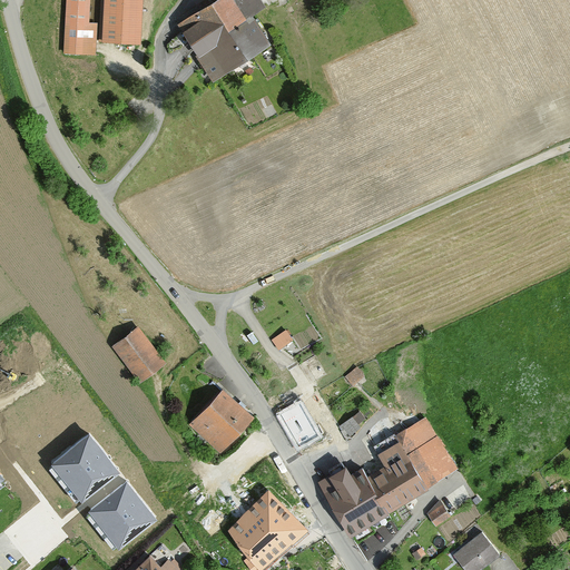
[(88,21),(89,0),(67,0),(66,55),(79,55),(80,36),(97,37),(98,22),(88,21)]
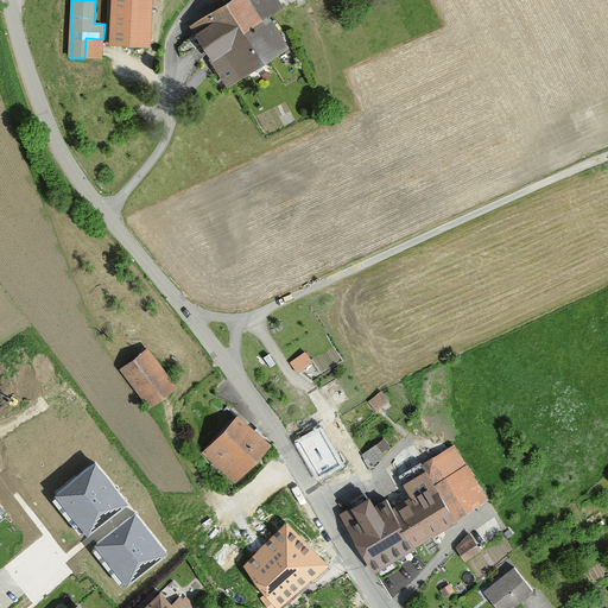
[(151,0),(113,0),(113,44),(151,44),(151,0)]
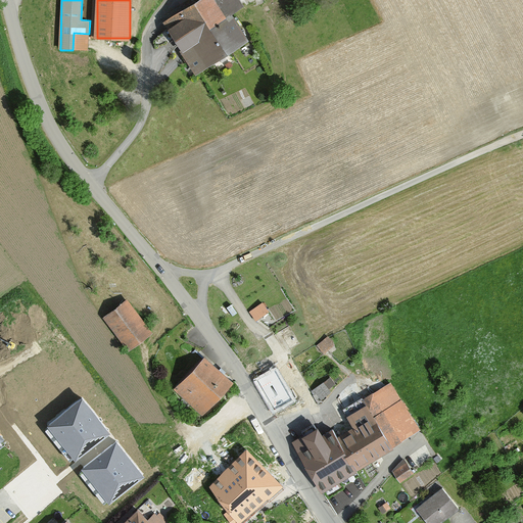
[(245,7),(239,0),(195,0),(163,20),(196,73),(248,40),(233,14),(245,7)]
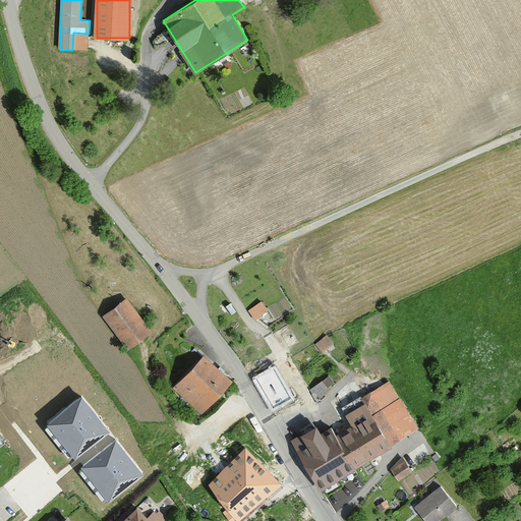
[(170,47),(161,33),(154,40),(158,54),(170,47)]
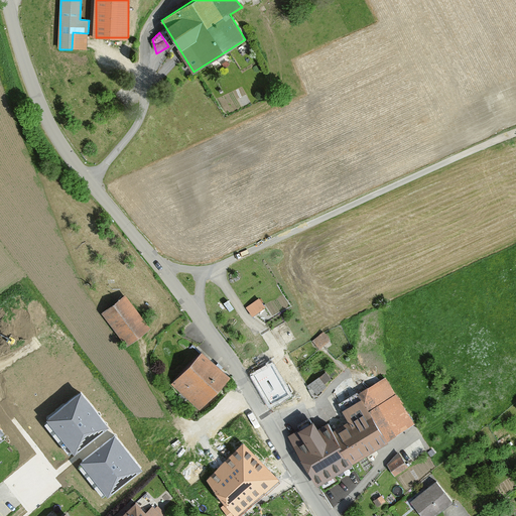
[(145,327),(125,296),(103,311),(124,341),(145,327)]
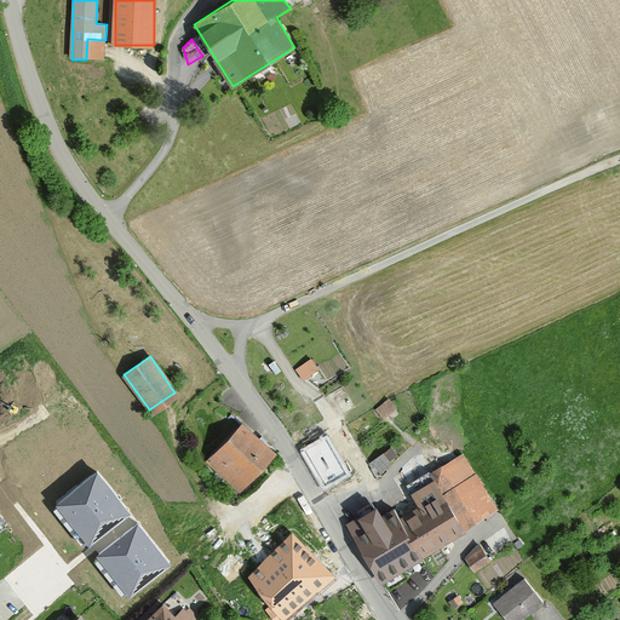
[(311,359),(294,371),(304,383),(321,371),(311,359)]
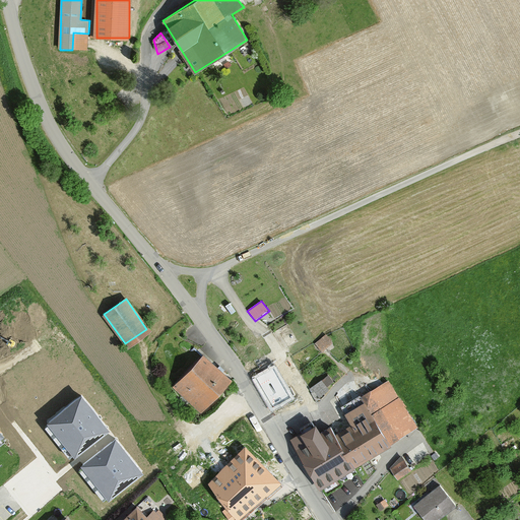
[(333,342),(325,335),(314,346),(322,353),(333,342)]
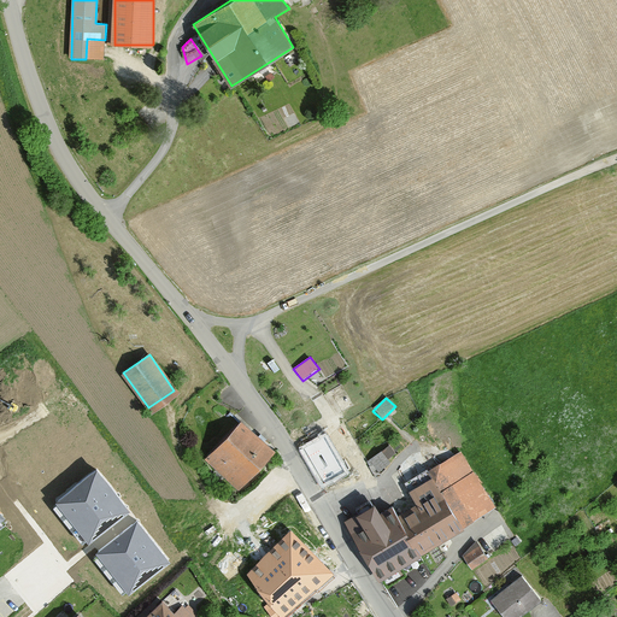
[(241,488),(272,452),(239,422),(234,428),(223,418),(213,429),(224,439),(206,459),(241,488)]
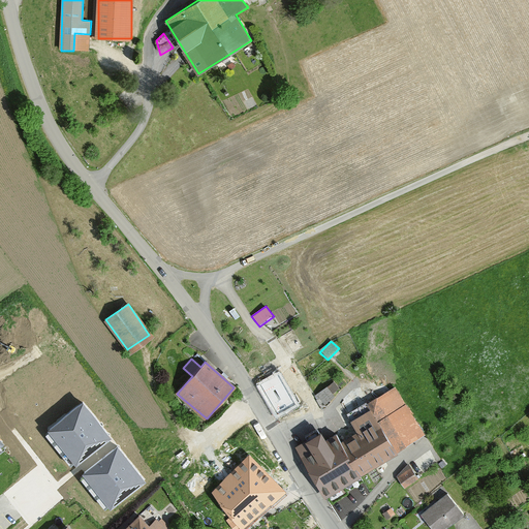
[(176,387),(183,377),(172,368),(163,378),(176,387)]
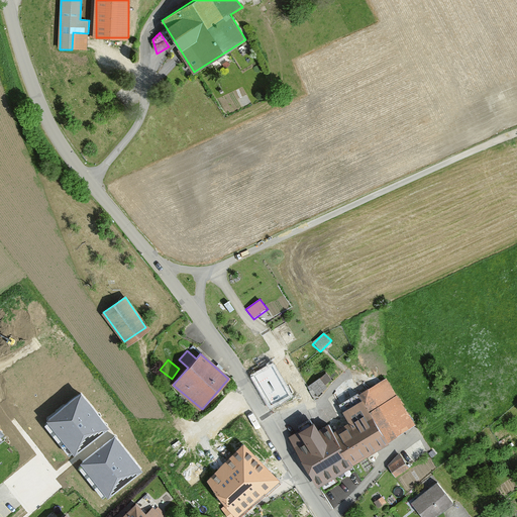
[(299,388),(290,393),(274,365),(252,377),(271,407),(282,400),(288,410),(306,400),(299,388)]
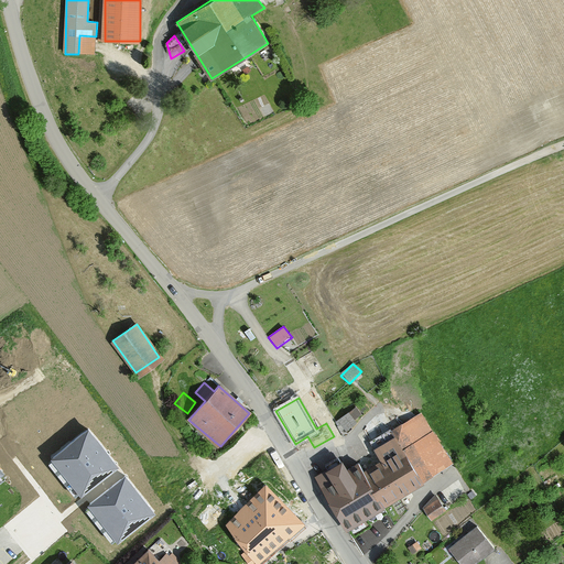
[(360,422),(354,410),(337,423),(346,438),(353,435),(351,430),(360,422)]
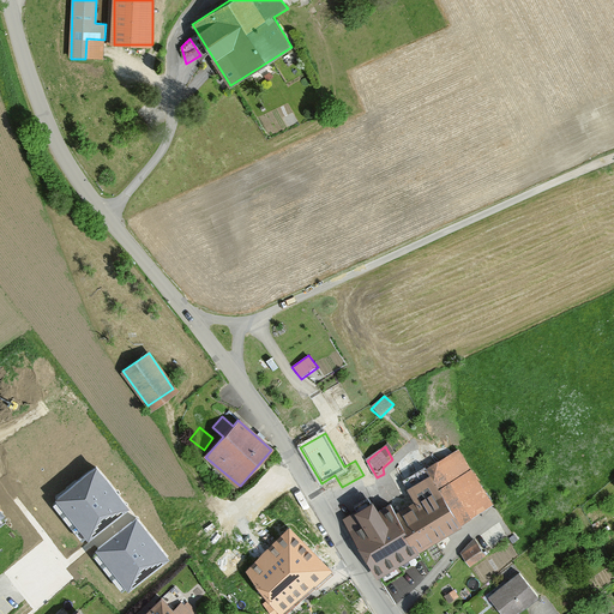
[(397,512),(420,552),(494,509),(459,450),(404,482),(415,501),(397,512)]
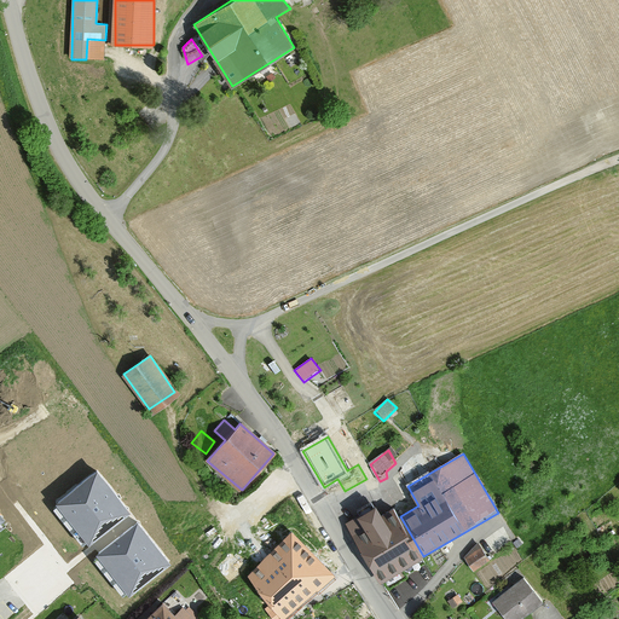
[(98,472),(56,505),(88,548),(132,514),(98,472)]
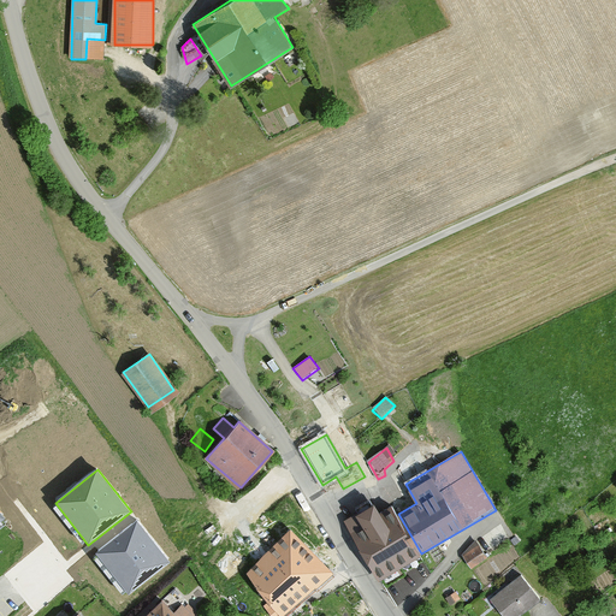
[(353,508),(343,514),(379,578),(421,554),(398,514),(392,503),(381,509),(377,499),(354,511),(353,508)]
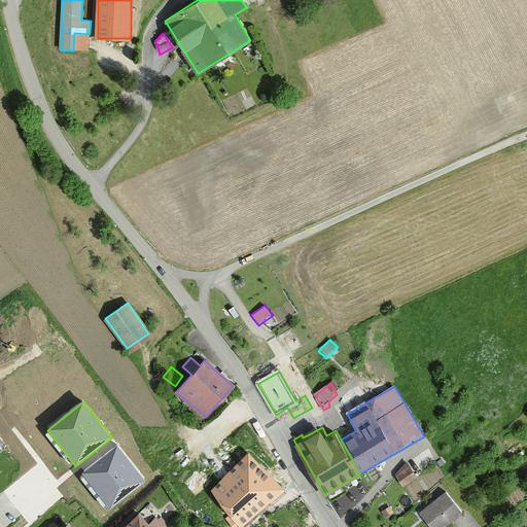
[(116,446),(81,473),(108,508),(144,480),(116,446)]
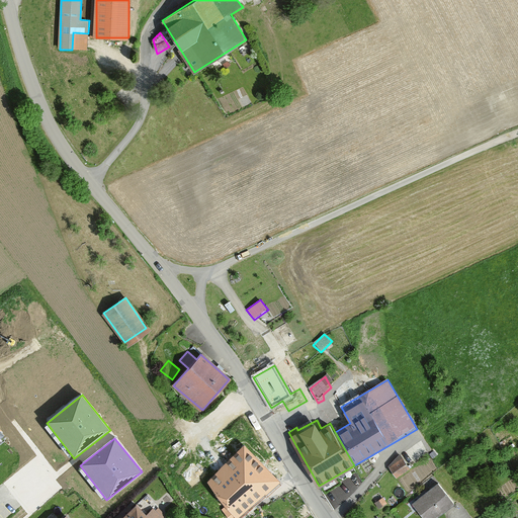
[(410,468),(401,453),(390,465),(398,478),(410,468)]
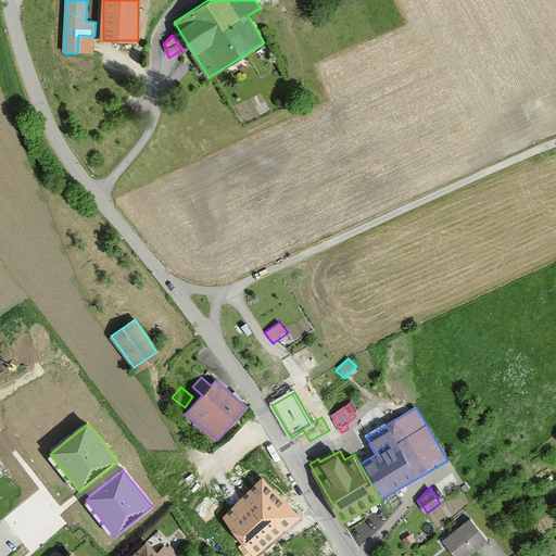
[(281,504),(264,490),(244,512),(235,503),(224,515),(249,536),(241,545),(253,555),(256,555),(292,517),(280,505),(281,504)]
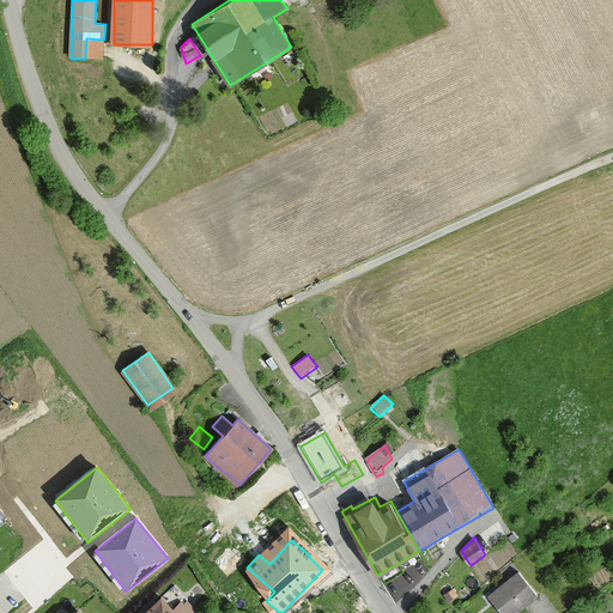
[(519,575),(490,598),(503,612),(511,612),(521,606),(523,608),(536,598),(519,575)]
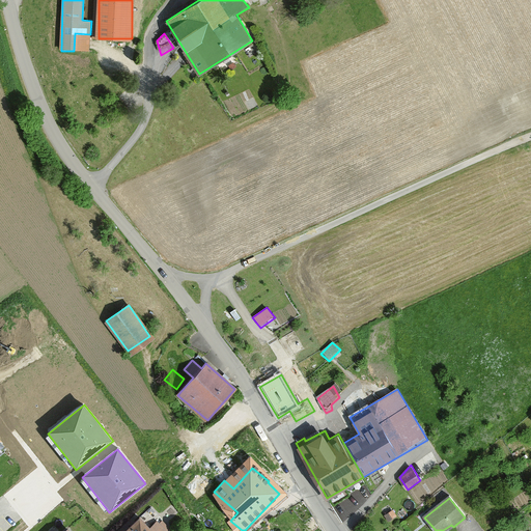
[(151,528),(140,516),(124,530),(167,530),(170,529),(160,520),(151,528)]
